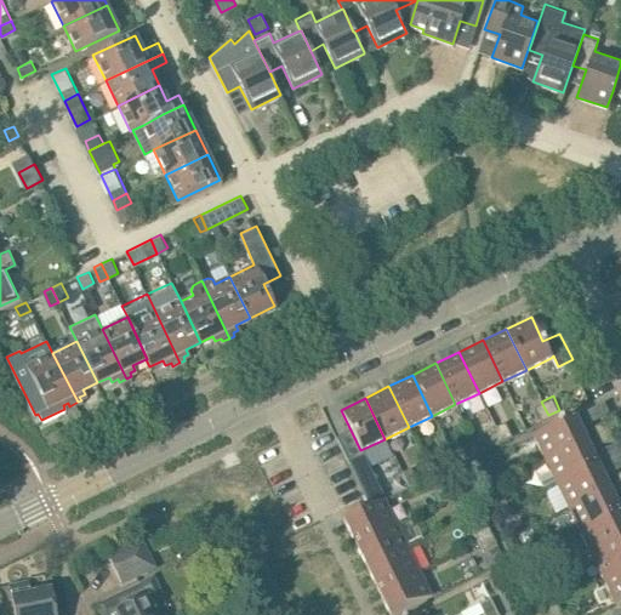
[(536,404),(542,419),(548,415),(541,402),(536,404)]
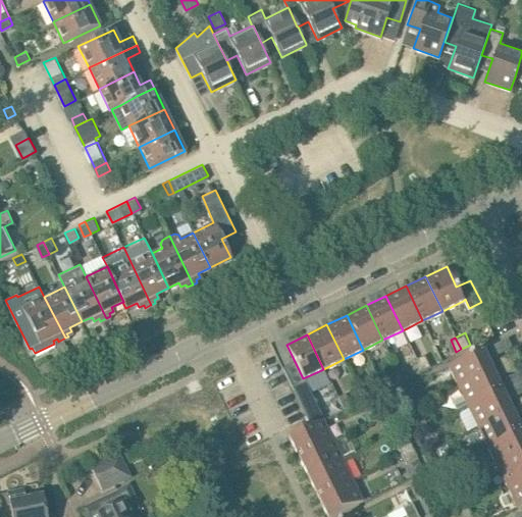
[(448,365),(458,385),(492,369),(482,349),(448,365)]
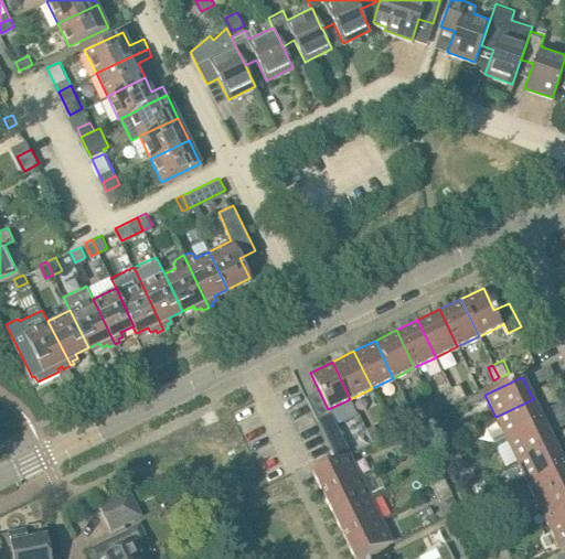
[(540,386),(543,394),(556,388),(552,379),(540,386)]
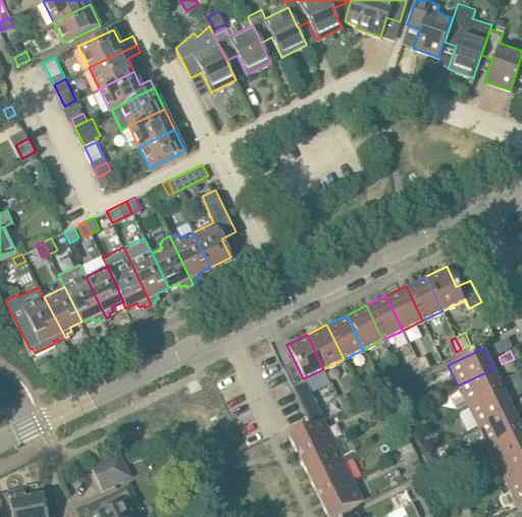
[(425,352),(416,357),(421,368),(431,364),(425,352)]
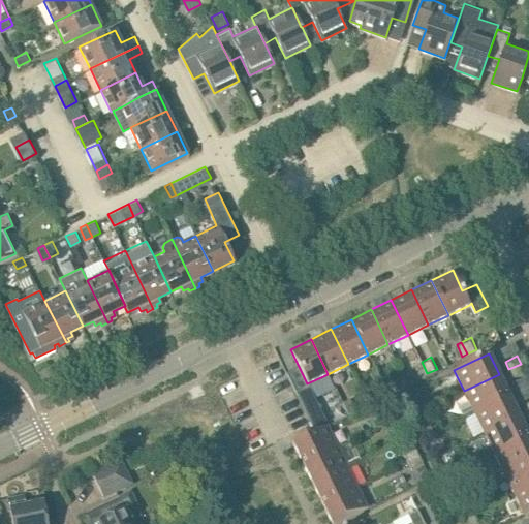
[(423,376),(427,373),(422,362),(416,364),(423,376)]
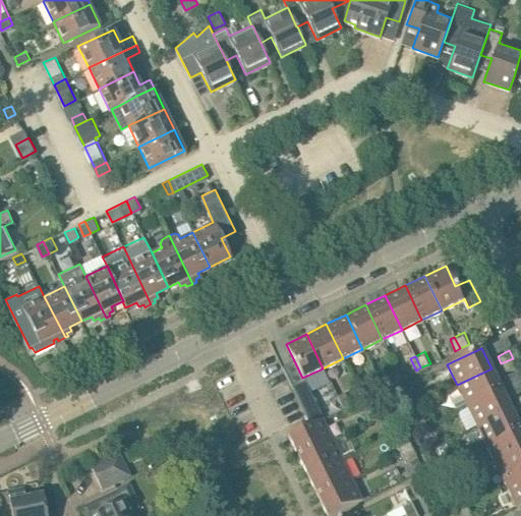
[(501,363),(505,370),(515,364),(516,364),(513,358),(501,363)]
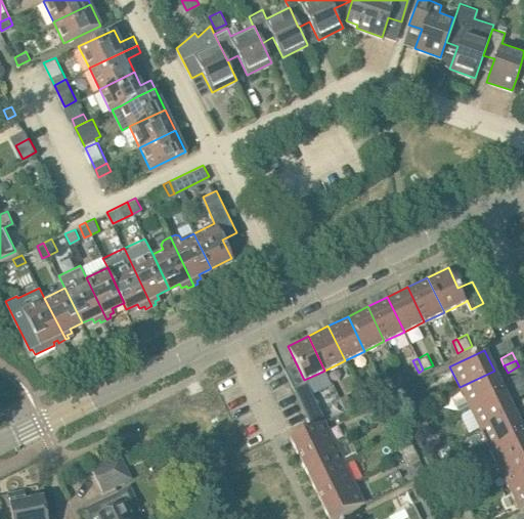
[(385,370),(376,374),(381,385),(391,381),(385,370)]
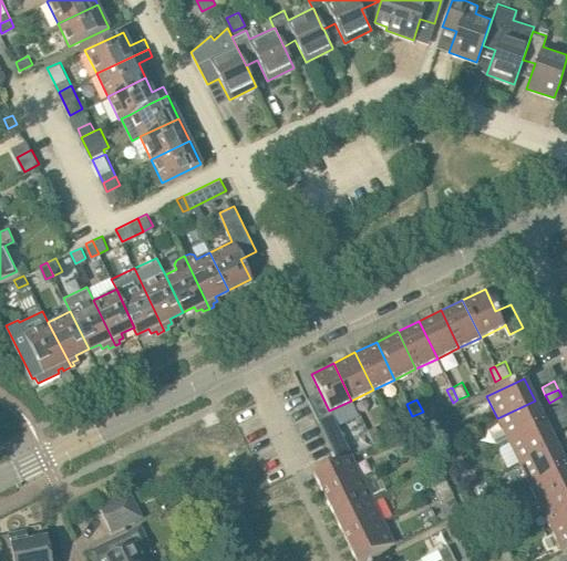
[(497,418),(507,440),(545,422),(535,401),(497,418)]
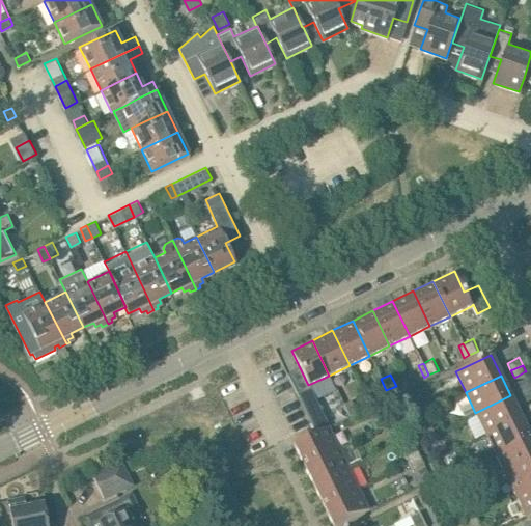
[(382,393),(386,390),(381,379),(375,382),(382,393)]
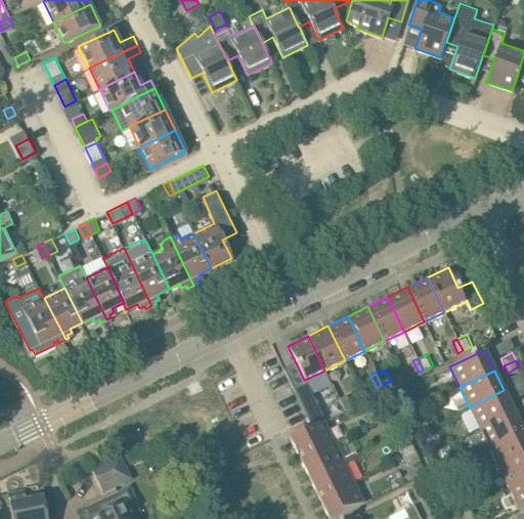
[(306,382),(295,388),(311,421),(323,415),(306,382)]
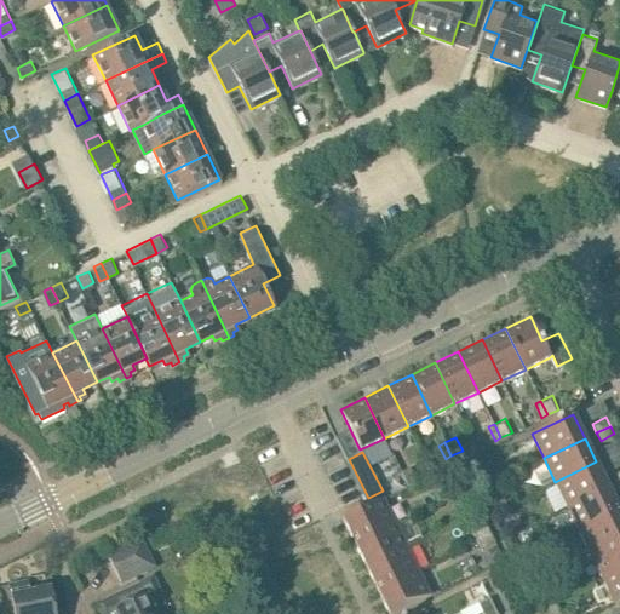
[(596,462),(555,482),(567,505),(608,486),(596,462)]
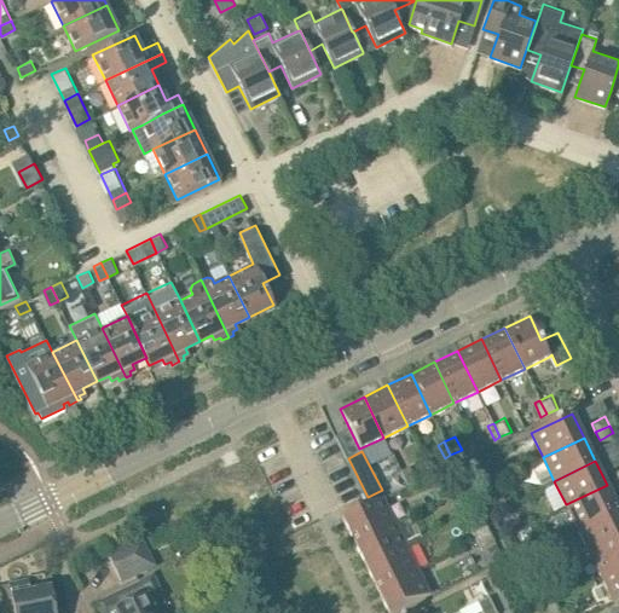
[(417,478),(411,463),(401,468),(409,481),(417,478)]
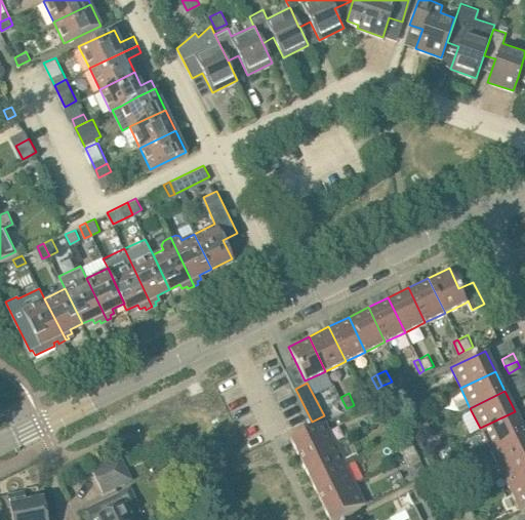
[(382,408),(387,415),(398,410),(394,403),(382,408)]
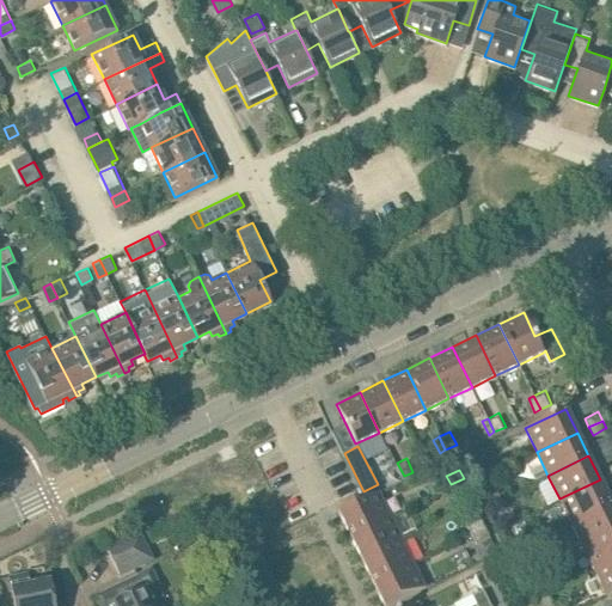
[(464,478),(451,484),(454,493),(467,485),(464,478)]
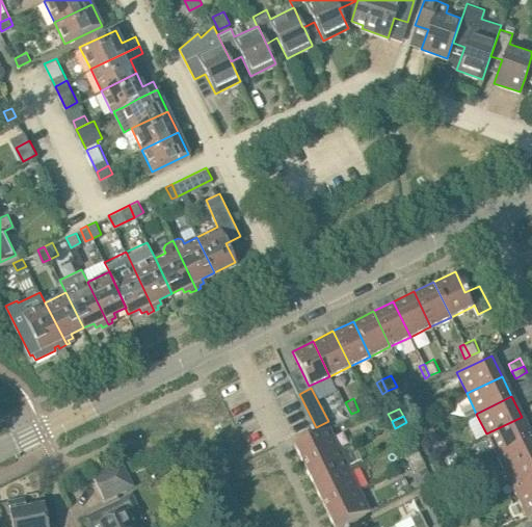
[(496,454),(531,437),(522,417),(486,433),(496,454)]
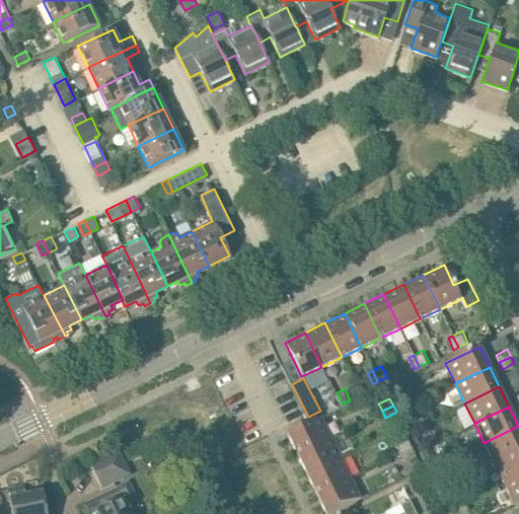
[(286,433),(296,453),(330,437),(320,416),(286,433)]
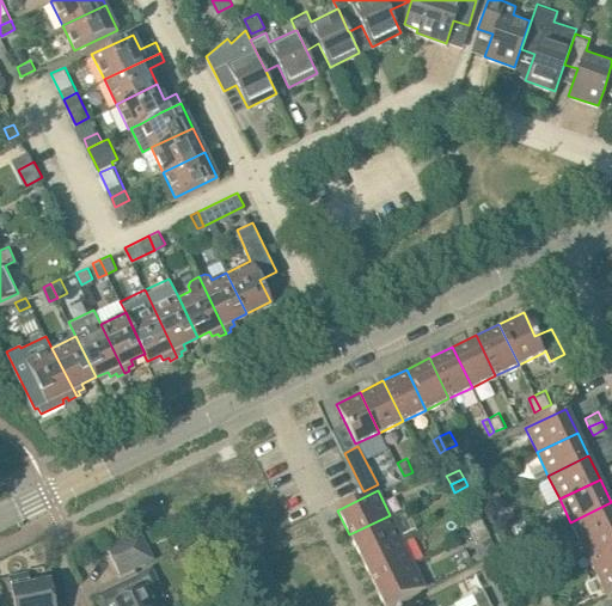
[(582,545),(611,530),(611,505),(611,502),(570,522),(582,545)]
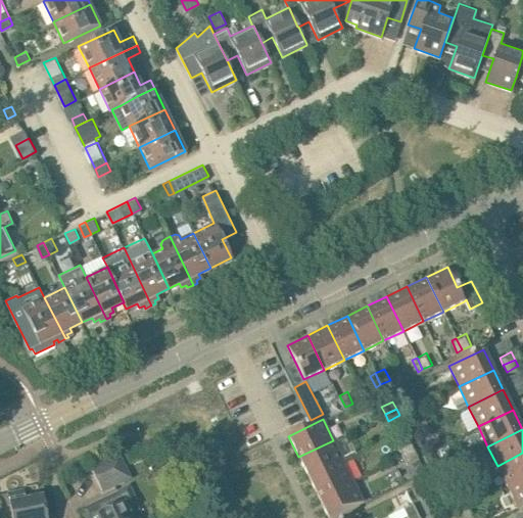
[(333,440),(298,457),(308,477),(342,460),(333,440)]
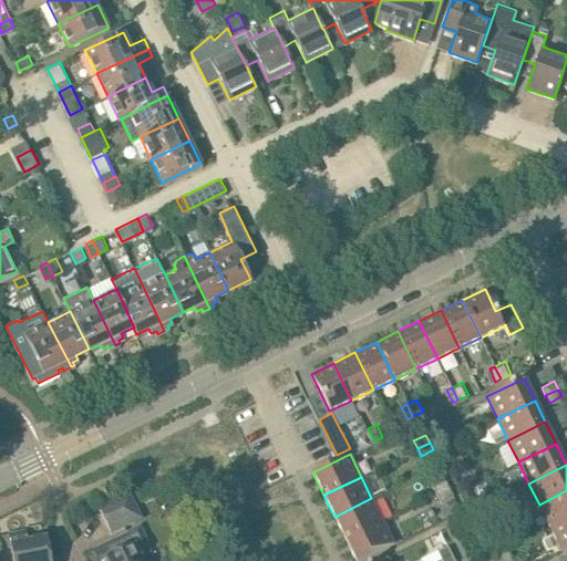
[(434,484),(439,491),(451,486),(446,477),(434,484)]
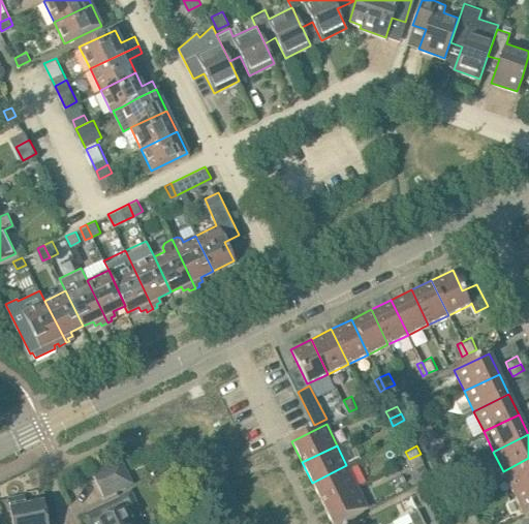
[(421,454),(409,459),(412,466),(424,460),(421,454)]
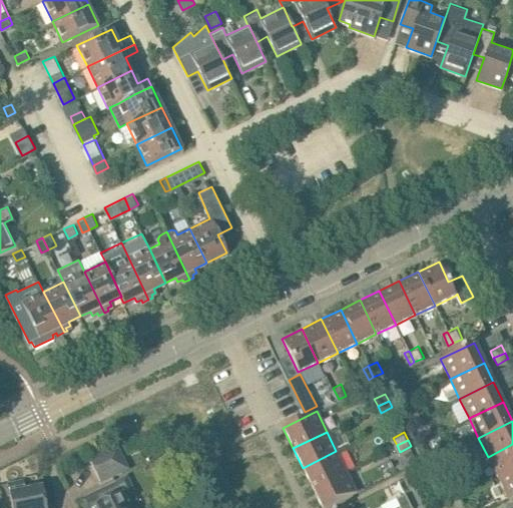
[(497,477),(512,468),(512,444),(488,457),(497,477)]
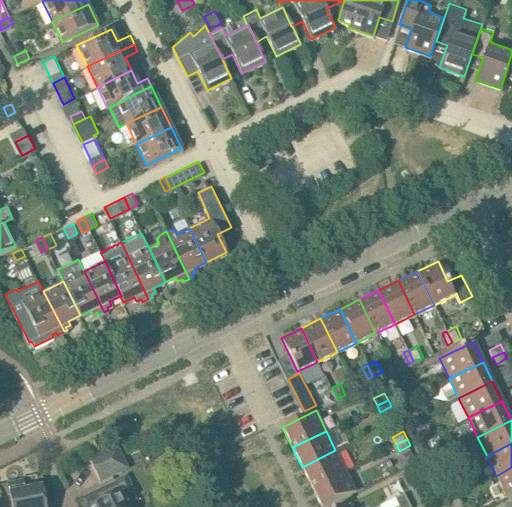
[(89,461),(99,481),(129,467),(120,446),(89,461)]
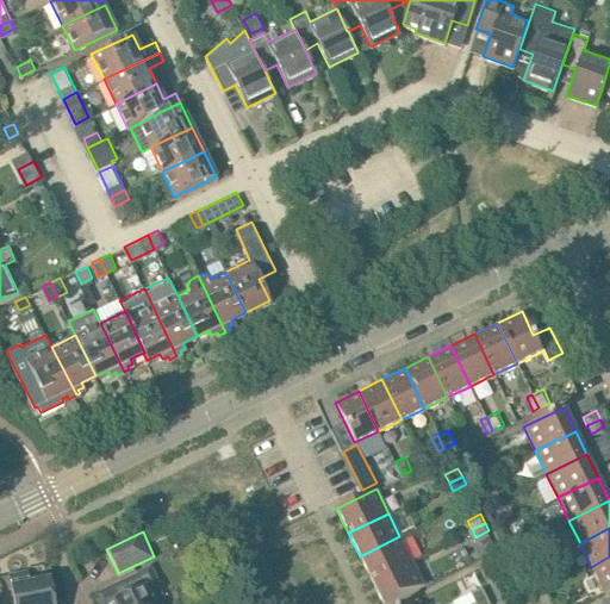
[(399,536),(360,556),(371,579),(411,559),(399,536)]
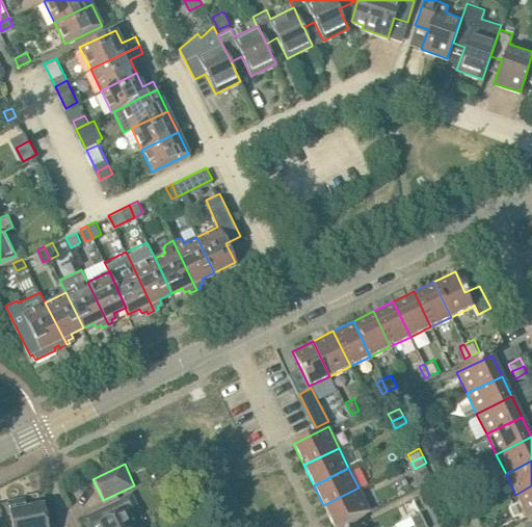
[(531,485),(515,495),(526,516),(531,512),(531,485)]
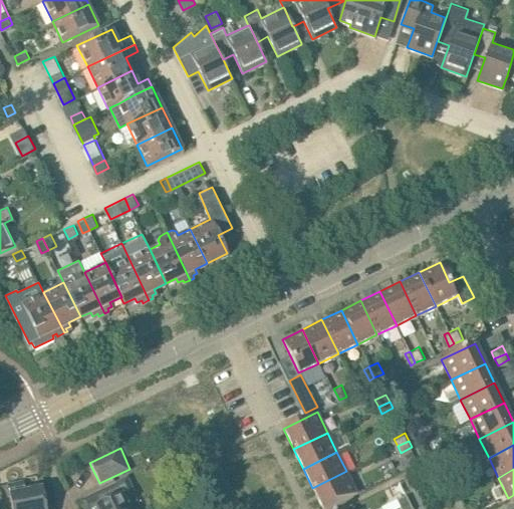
[(322,508),(356,492),(346,471),(312,488),(322,508)]
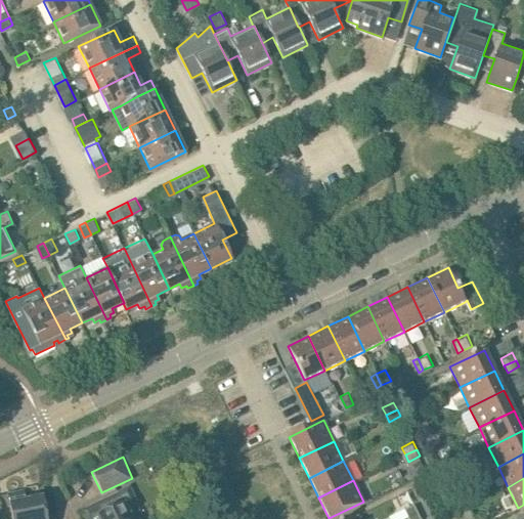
[(145,518),(133,518),(125,503),(136,498),(129,484),(117,489),(118,490),(82,509),(86,518),(146,518),(145,518)]
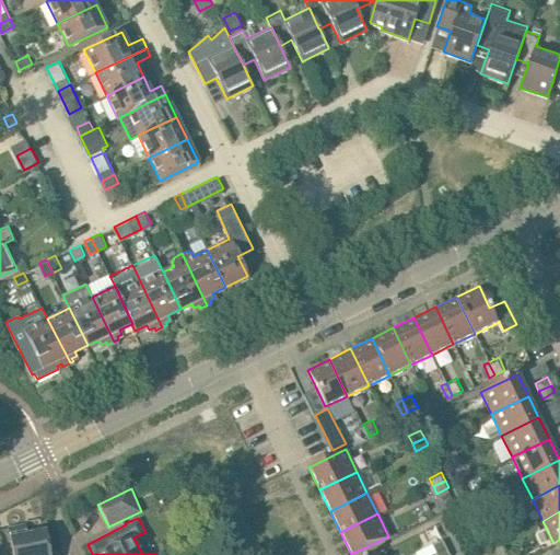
[(9,525),(14,554),(58,554),(58,550),(51,551),(47,530),(28,534),(26,522),(9,525)]
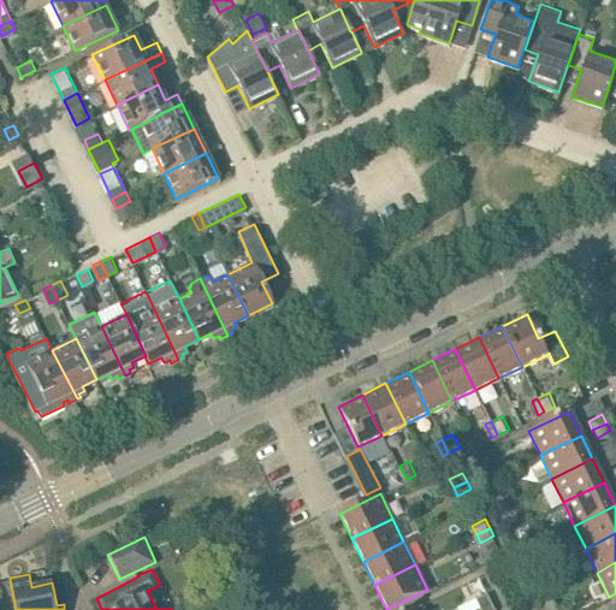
[(477,596),(481,604),(492,599),(487,590),(477,596)]
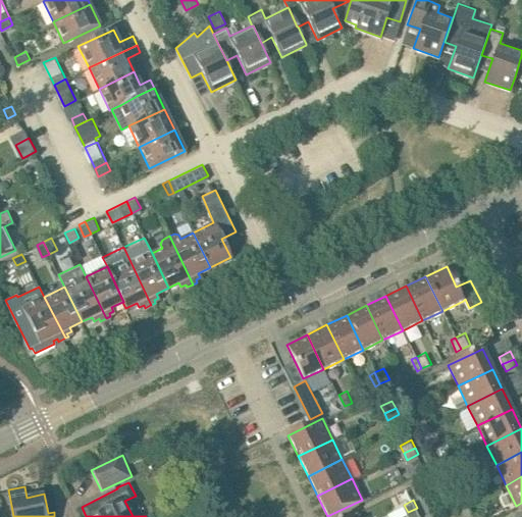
[(415,516),(420,515),(417,508),(408,512),(410,516),(415,516)]
